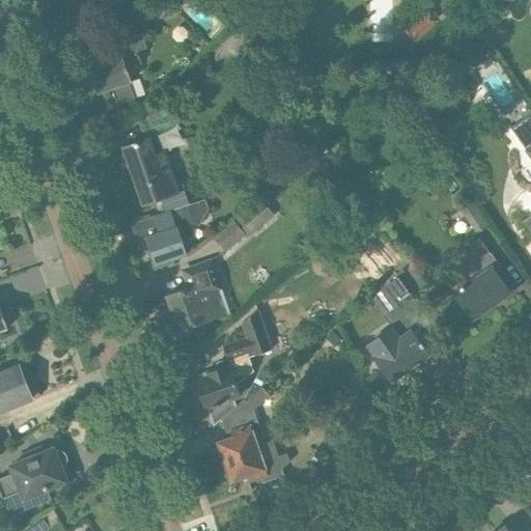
[(102,0),(105,9),(107,8),(109,15),(122,10),(120,3),(122,2),(121,0),(102,0)]
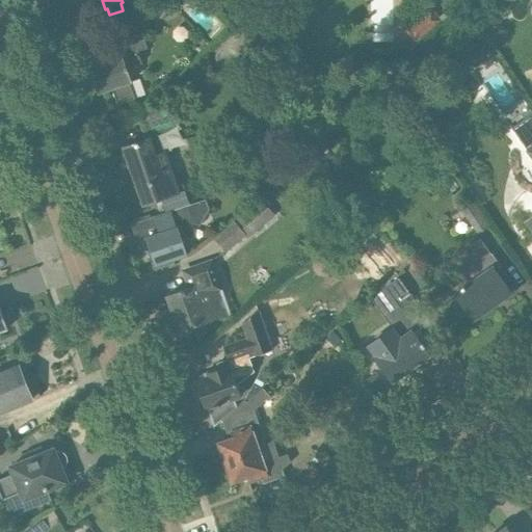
[(134,30),(147,20),(161,7),(158,4),(163,0),(178,0),(180,2),(181,0),(147,0),(137,7),(125,19),(134,30)]
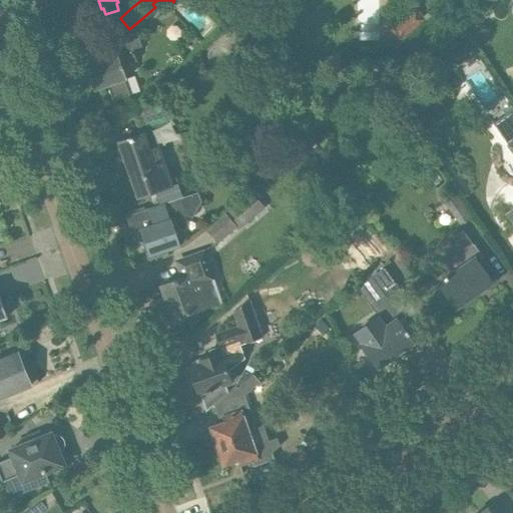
[(379,0),(359,0),(358,23),(369,23),(370,18),(379,18),(379,0)]
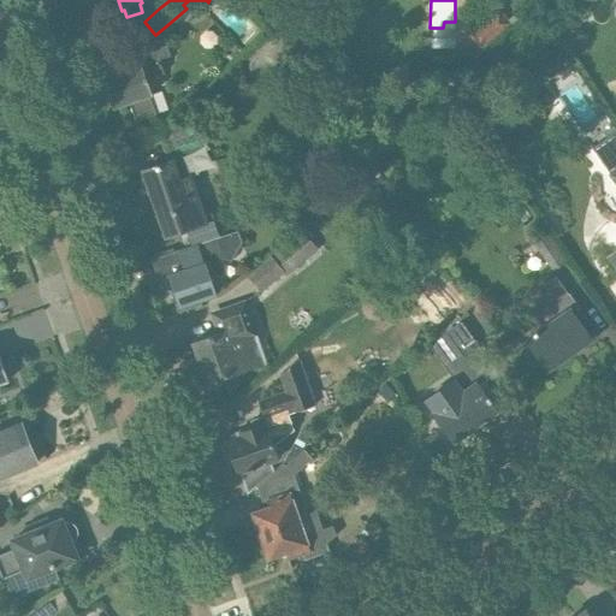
[(270,17),(277,25),(291,12),(284,5),(270,17)]
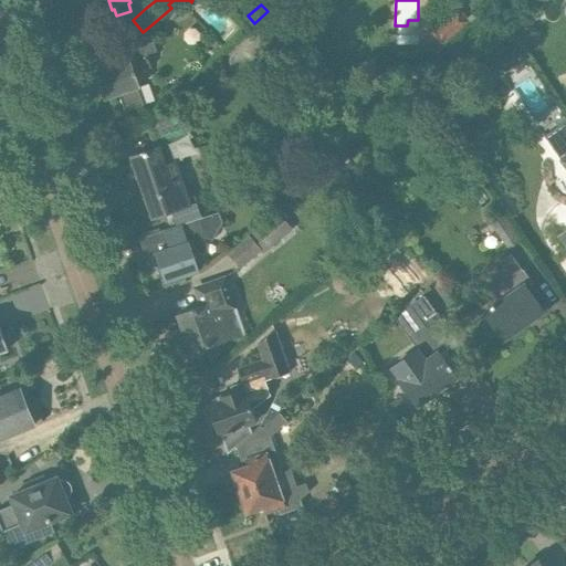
[(469,23),(459,11),(432,32),(441,43),(469,23)]
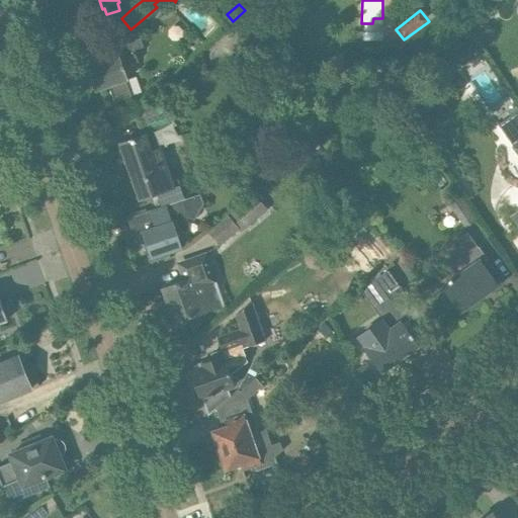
[(234,29),(234,30),(251,23),(248,14),(234,24),(232,26),(234,29)]
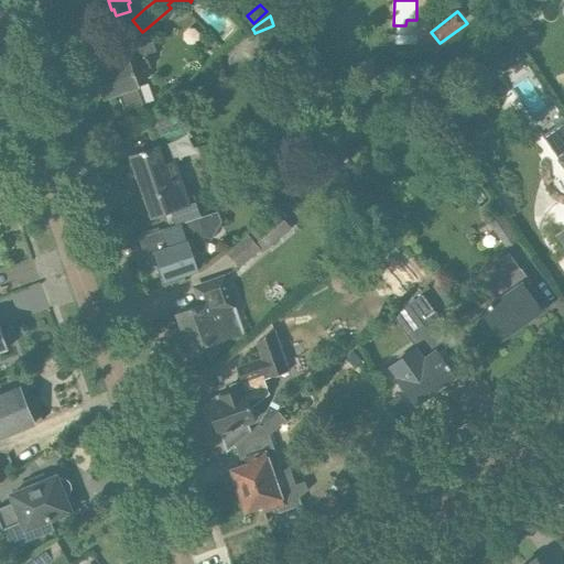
[(156,51),(151,34),(123,44),(129,60),(94,72),(104,98),(118,94),(125,111),(143,105),(137,87),(140,86),(134,72),(150,66),(145,54),(156,51)]
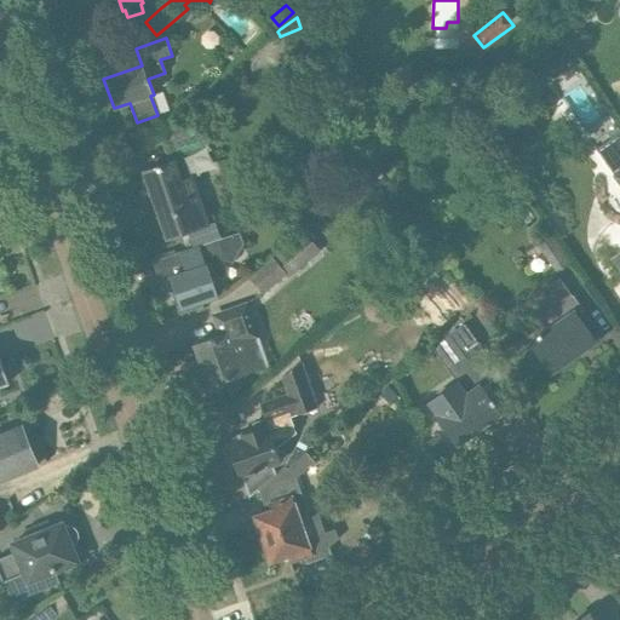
[(564,93),(586,130),(607,119),(585,81),(564,93)]
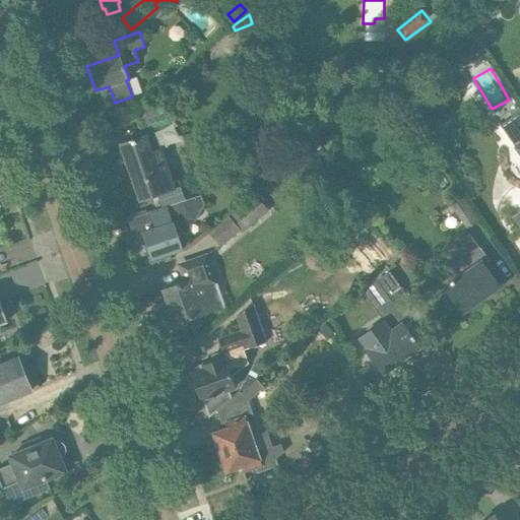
[(123,149),(120,150),(125,166),(128,165),(141,199),(156,194),(161,207),(170,205),(185,199),(178,179),(171,182),(159,148),(168,146),(163,130),(154,133),(153,130),(174,122),(168,104),(156,108),(138,115),(144,133),(145,135),(121,144),(123,149)]
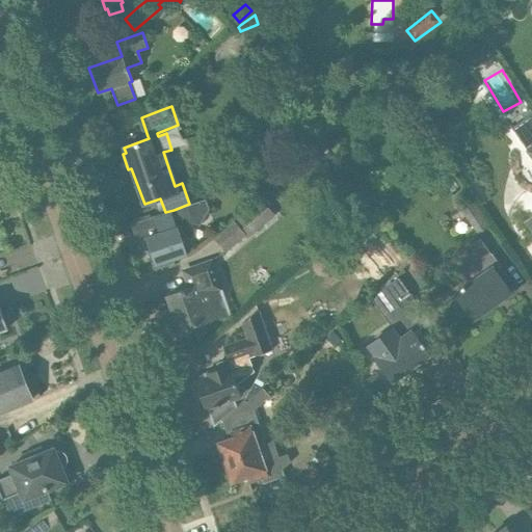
[(531,113),(512,128),(531,156),(531,218),(525,223),(531,233),(531,113)]
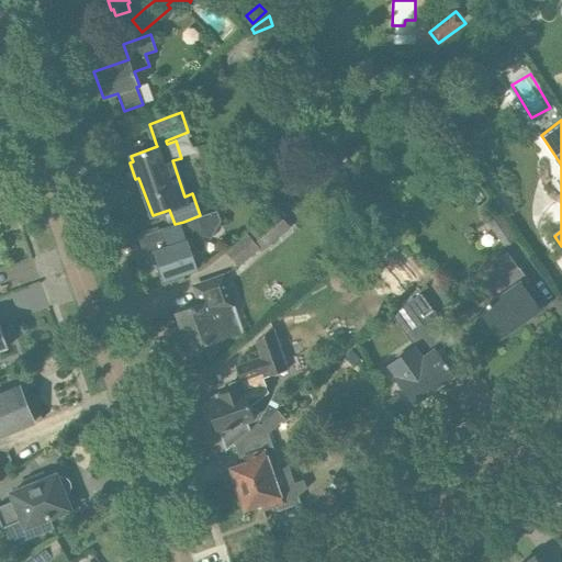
[(369,121),(357,130),(363,137),(375,130),(369,121)]
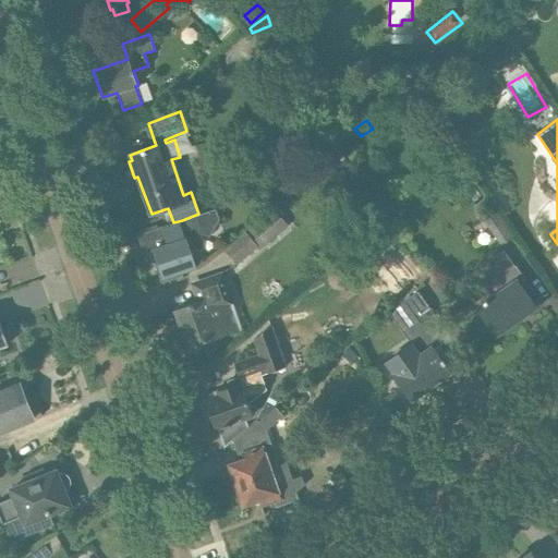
[(289,226),(274,207),(261,218),(225,250),(238,265),(257,249),(259,251),(289,226)]
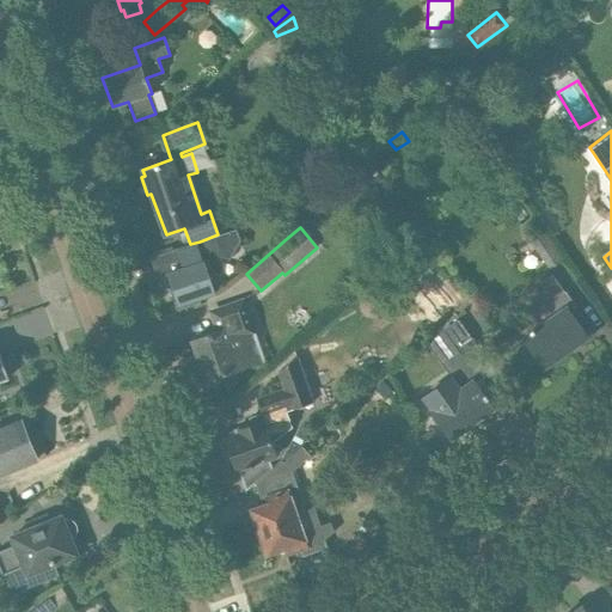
[(173,285),(169,287),(177,310),(200,301),(199,298),(212,293),(214,293),(208,273),(214,271),(222,256),(230,261),(240,242),(237,228),(222,233),(218,234),(200,242),(190,244),(177,249),(183,269),(169,274),(173,285)]
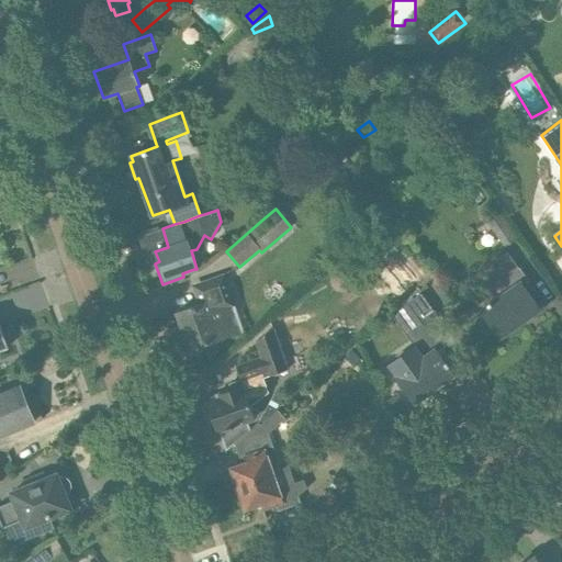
[(499,215),(487,223),(504,248),(517,239),(499,215)]
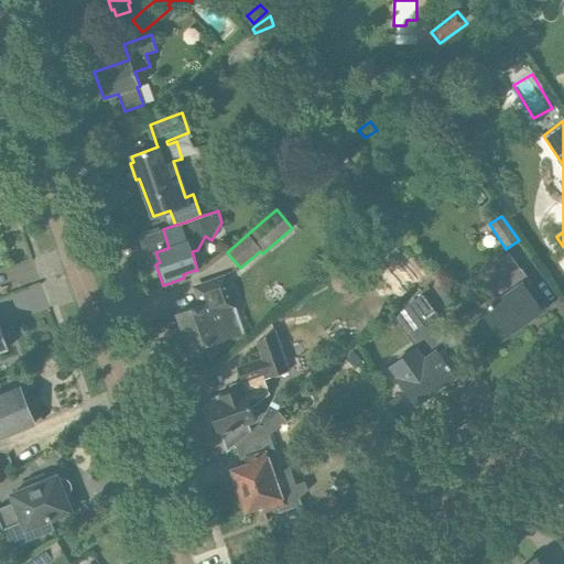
[(498,302),(484,312),(487,317),(500,335),(523,318),(527,323),(533,317),(531,314),(540,307),(527,290),(523,285),(530,281),(521,268),(521,269),(510,253),(498,261),(506,272),(497,270),(488,275),(487,285),(498,302)]
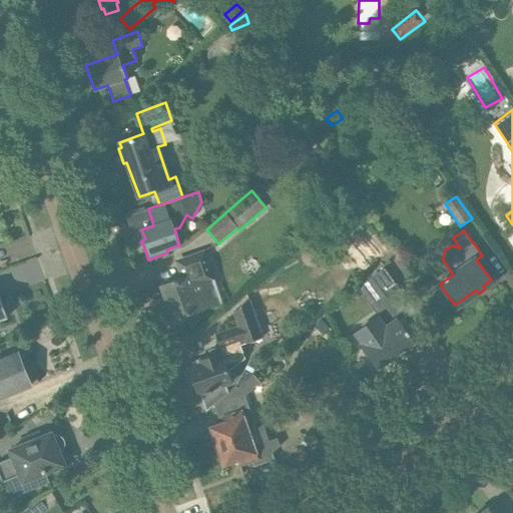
[(183,277),(160,285),(173,320),(191,314),(200,311),(215,305),(207,282),(214,279),(208,264),(204,250),(200,252),(181,259),(177,260),(183,277)]
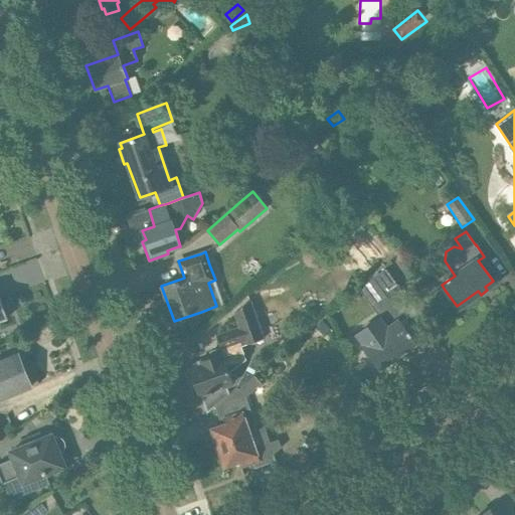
[(387,314),(356,335),(363,346),(367,352),(379,368),(414,343),(411,340),(426,329),(416,315),(384,270),(365,283),(387,314)]
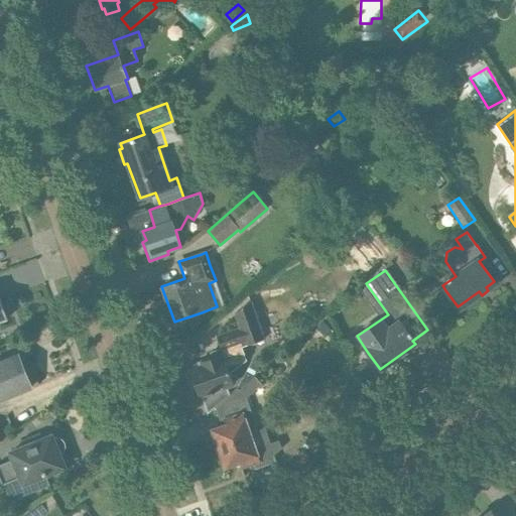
[(0,320),(7,318),(6,315),(9,313),(4,300),(1,301),(0,298),(0,320)]
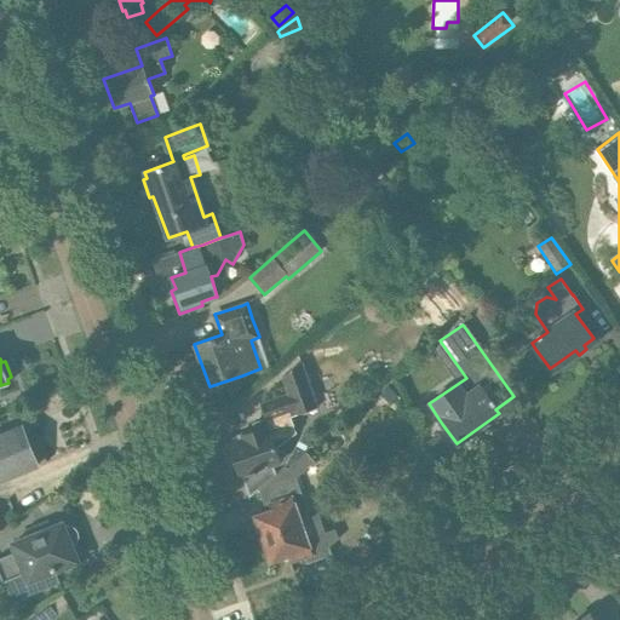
[(240,472),(240,476),(242,475),(250,497),(258,489),(276,474),(274,465),(281,463),(276,449),(297,435),(291,418),(317,408),(300,363),(282,378),(288,395),(283,396),(260,405),(265,419),(253,423),(256,431),(240,436),(241,437),(229,442),(230,446),(224,448),(228,461),(233,475),(240,472)]
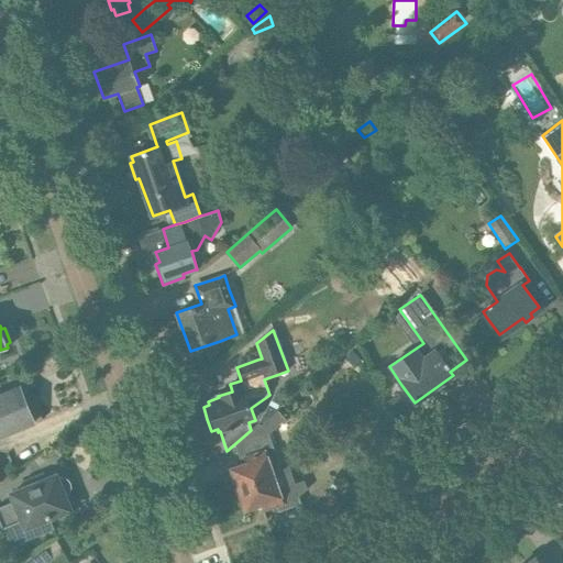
[(353,351),(346,357),(355,366),(362,360),(353,351)]
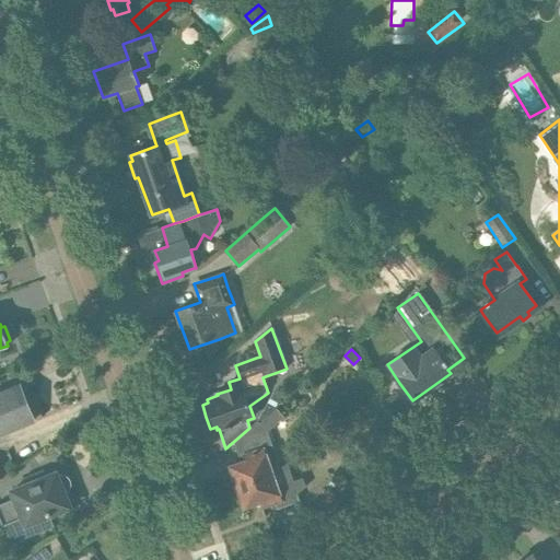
[(0,432),(34,419),(21,385),(0,393),(0,432)]
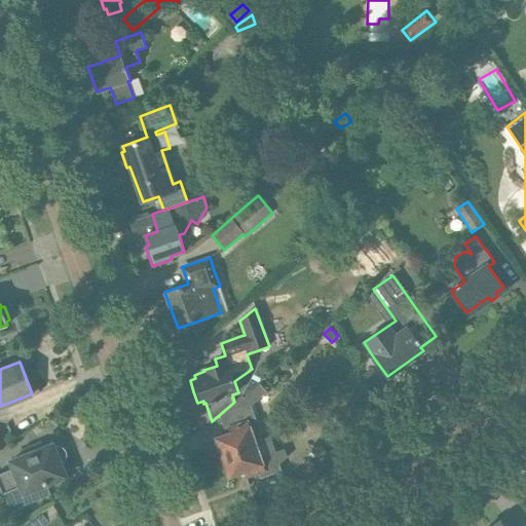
[(373,368),(360,378),(367,388),(380,378),(373,368)]
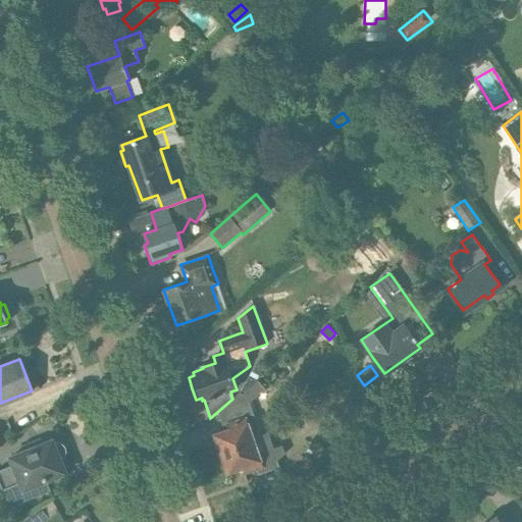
[(216,439),(212,440),(218,457),(221,455),(254,444),(262,437),(261,436),(249,403),(264,388),(258,380),(243,394),(241,393),(232,400),(232,399),(217,412),(225,420),(228,429),(214,434),(216,439)]
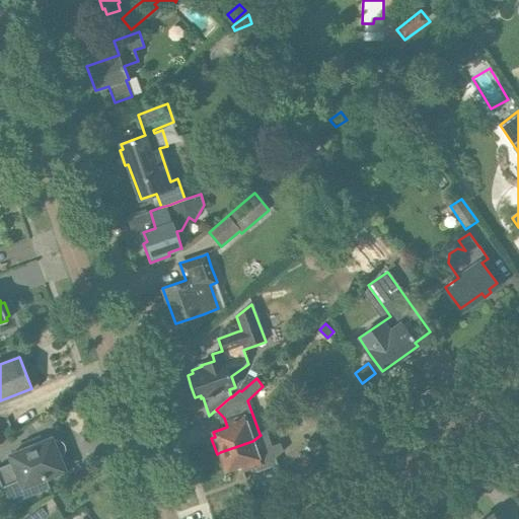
[(274,459),(284,451),(280,443),(272,445),(268,430),(252,441),(220,452),(226,470),(240,465),(242,470),(255,465),(257,470),(276,464),(274,459)]
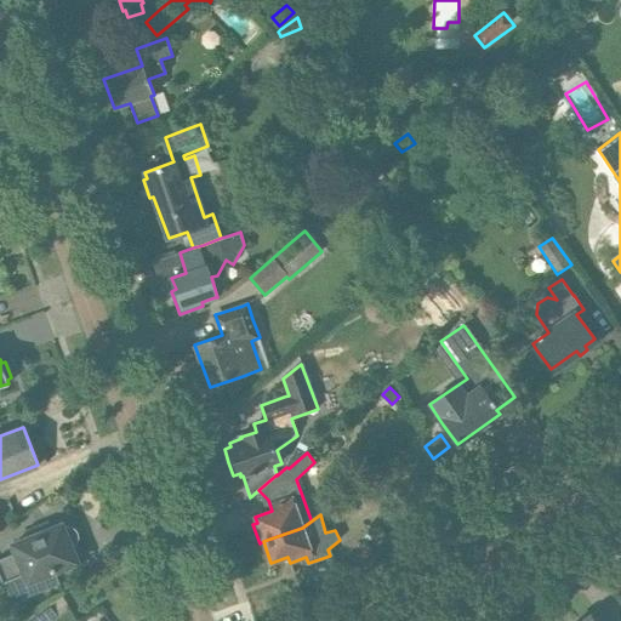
[(63,528),(62,524),(44,533),(40,525),(27,531),(29,537),(12,545),(16,553),(0,558),(0,577),(3,584),(24,575),(28,582),(32,581),(36,592),(57,584),(53,573),(78,563),(72,546),(74,545),(77,541),(78,537),(77,533),(74,530),(72,528),(68,527),(63,528)]
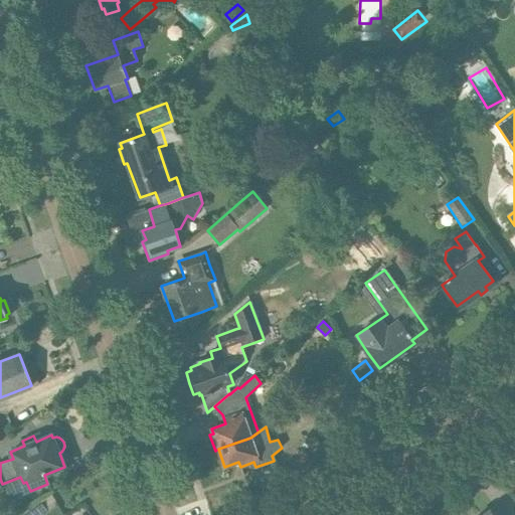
[(22,514),(44,514),(50,511),(43,501),(22,514)]
